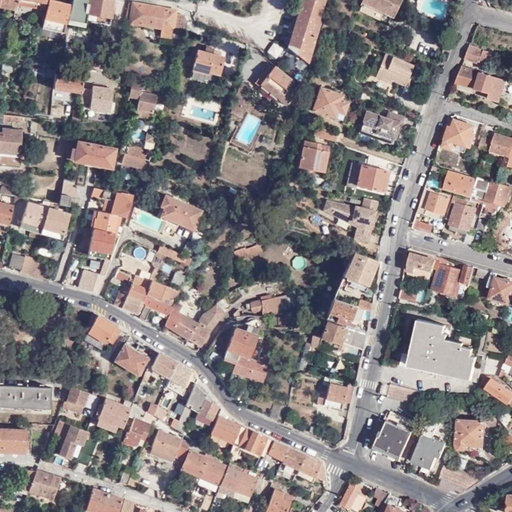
[(45,10),(47,0),(22,0),(25,0),(24,7),(45,10)]
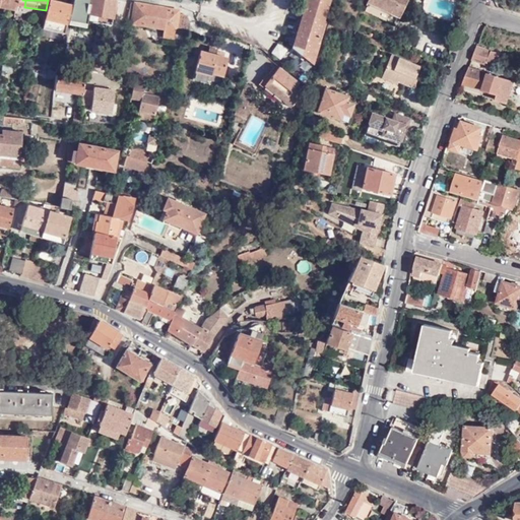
[(65,34),(72,4),(51,0),(44,28),(65,34)]
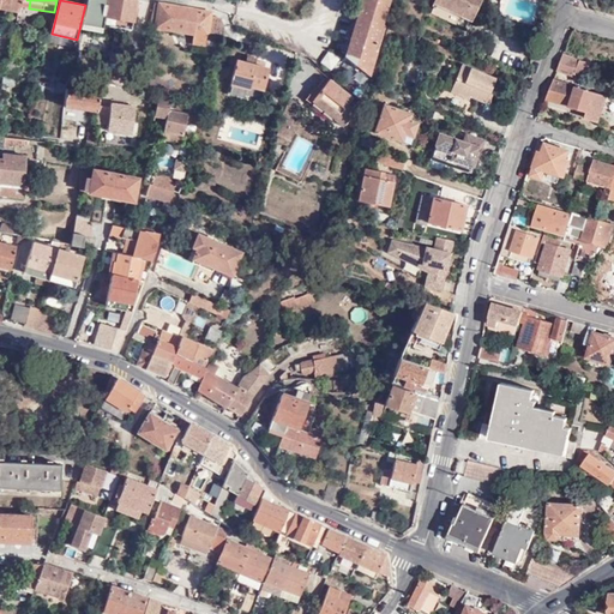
[(131,31),(137,0),(88,0),(82,29),(102,32),(103,26),(131,31)]
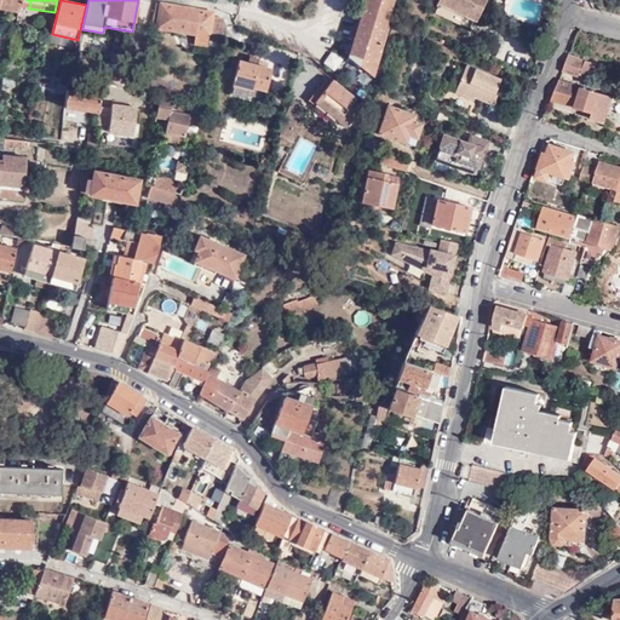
[(392,0),(366,0),(350,53),(372,73),(379,51),(378,50),(392,0)]
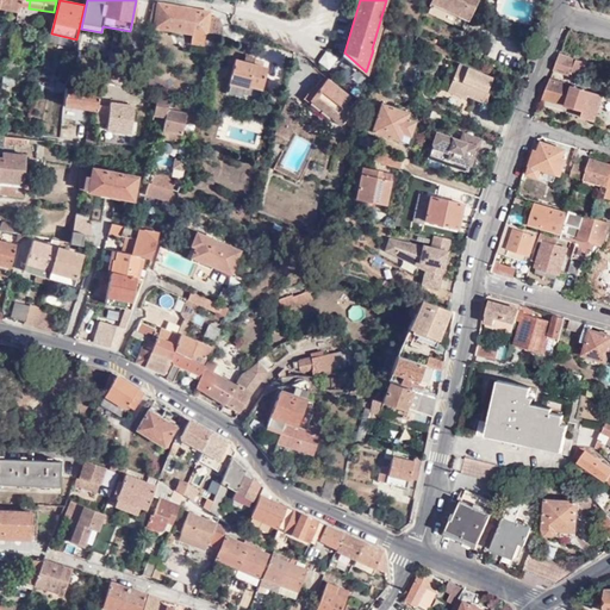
[(467,18),(474,0),(429,0),(425,10),(452,23),(456,13),(467,18)]
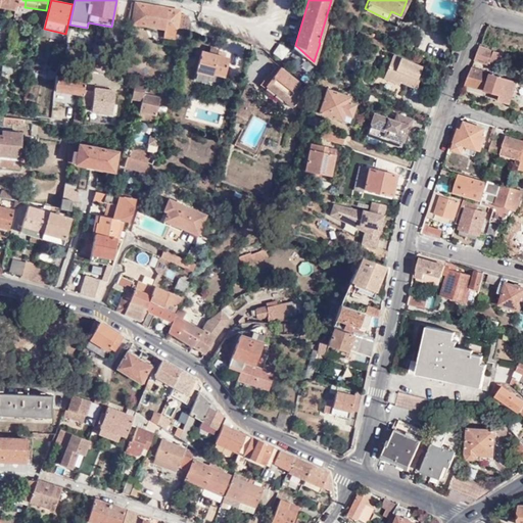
[(187,31),(189,19),(188,16),(180,14),(179,14),(180,10),(136,3),(134,19),(133,22),(165,29),(164,36),(176,38),(177,29),(187,31)]
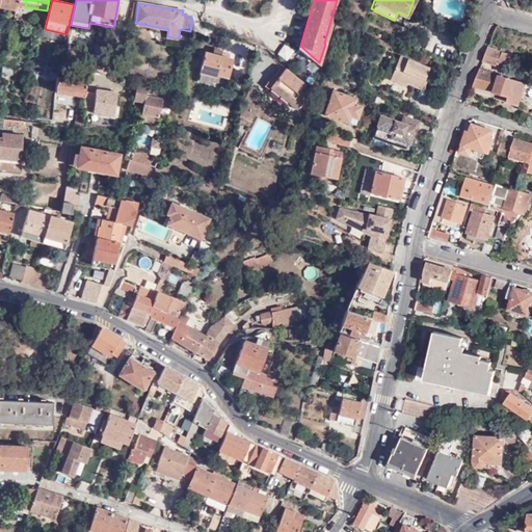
[(339,17),(337,23),(347,28),(348,26),(358,30),(362,26),(339,17)]
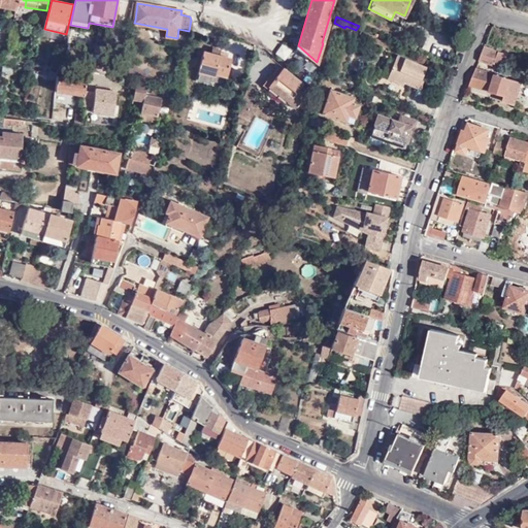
[(287,62),(292,50),(281,44),(275,57),(287,62)]
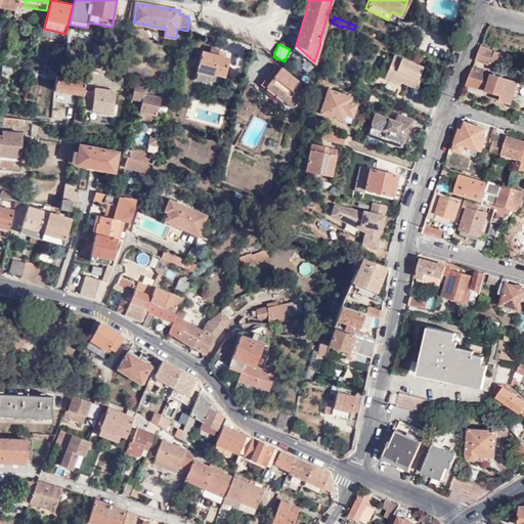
[(505,53),(482,46),(477,59),(499,67),(501,63),(497,62),(498,57),(503,58),(505,53)]
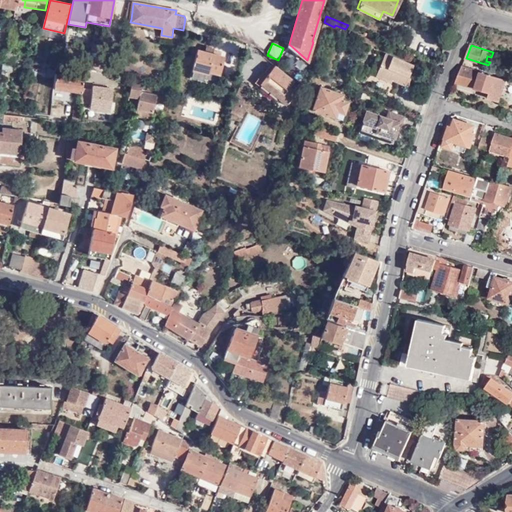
[(208,75),(208,72),(218,74),(222,58),(196,50),(191,70),(208,75)]
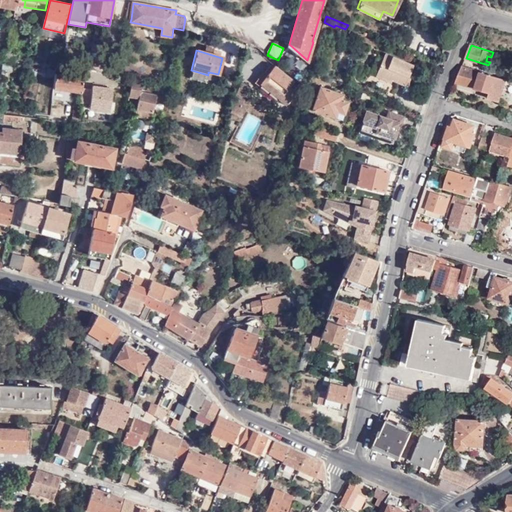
[(6,51),(3,69),(10,71),(13,61),(10,61),(12,53),(6,51)]
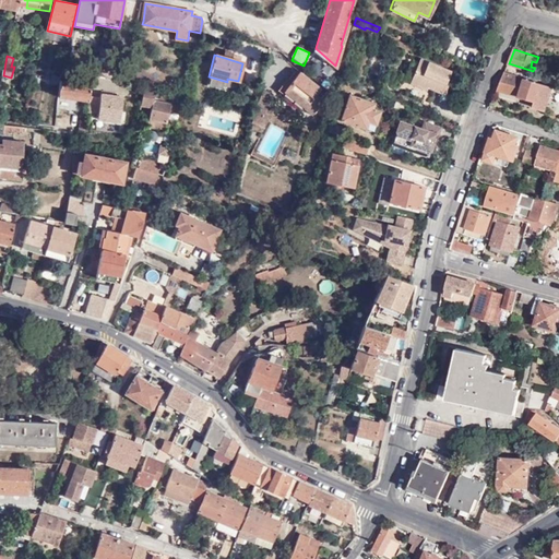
[(209,61),(200,58),(197,69),(205,72),(209,61)]
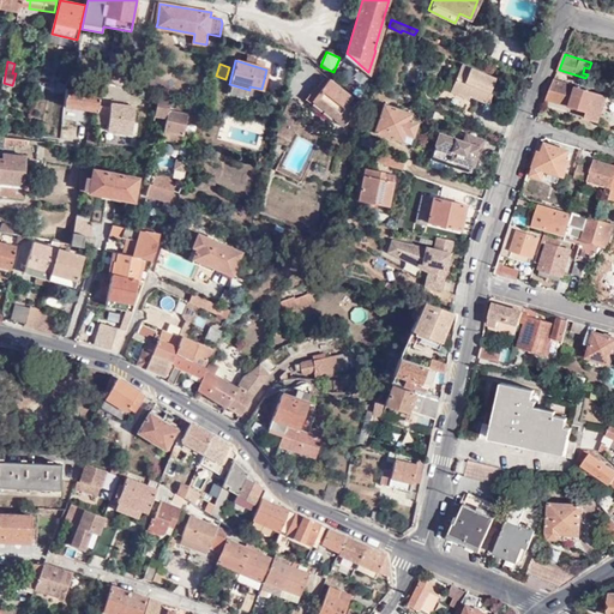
[(462,64),(450,91),(469,100),(470,96),(489,104),(499,79),(462,64)]
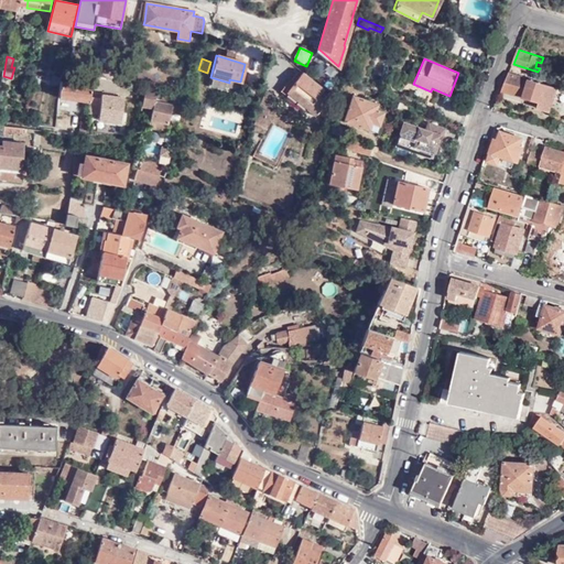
[(290,78),(284,85),(289,89),(288,90),(307,107),(306,109),(314,116),(321,108),(320,107),(324,100),(318,96),(323,89),(300,71),(292,79),(290,78)]
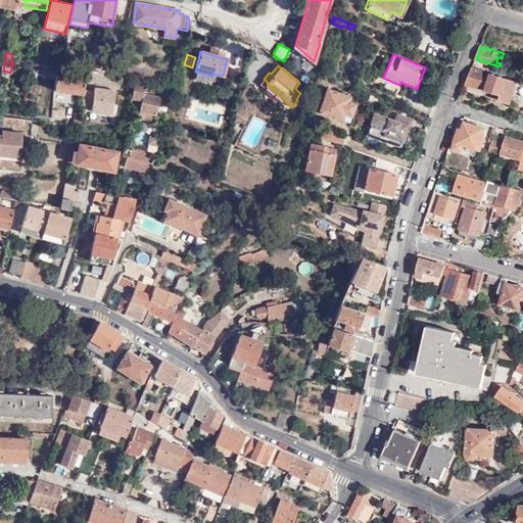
[(518,82),(472,67),(466,85),(500,95),(501,96),(502,94),(505,94),(503,101),(506,102),(509,102),(512,103),(518,82)]
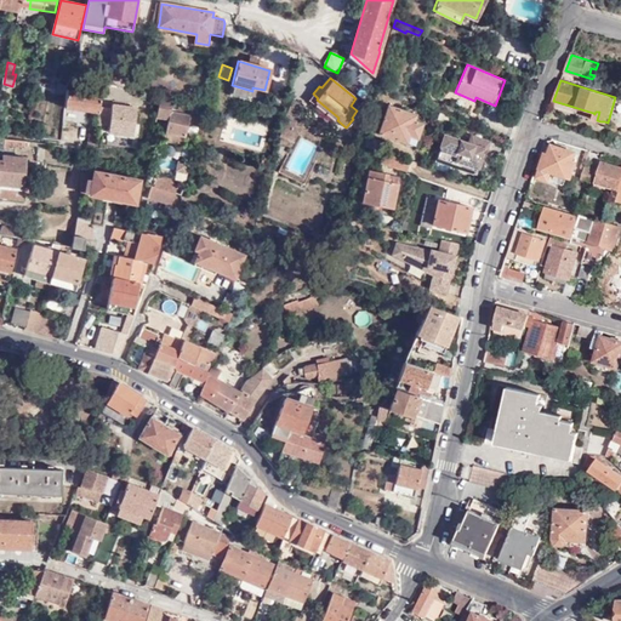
[(100,113),(100,108),(102,93),(101,93),(102,87),(69,83),(68,89),(66,108),(100,113)]
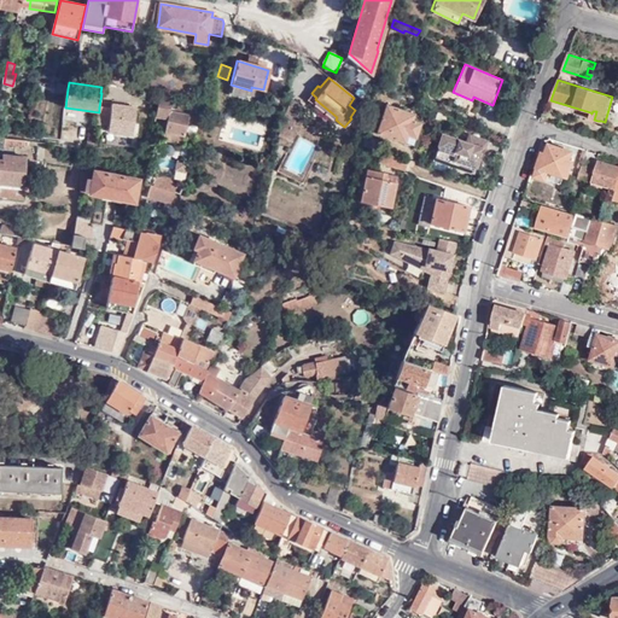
[(111,89),(109,99),(120,101),(122,91),(111,89)]
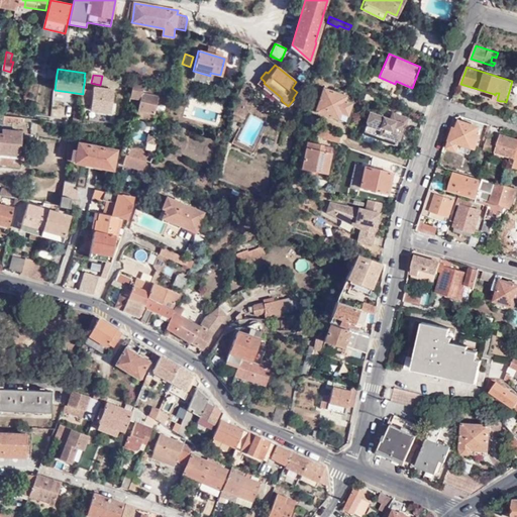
[(395,84),(379,77),(378,81),(394,88),(395,84)]
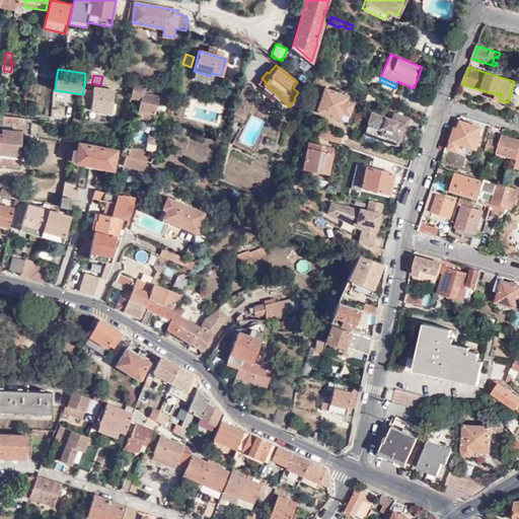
[(266,82),(262,78),(257,84),(280,102),(282,100),(283,98),(265,83),(266,82)]
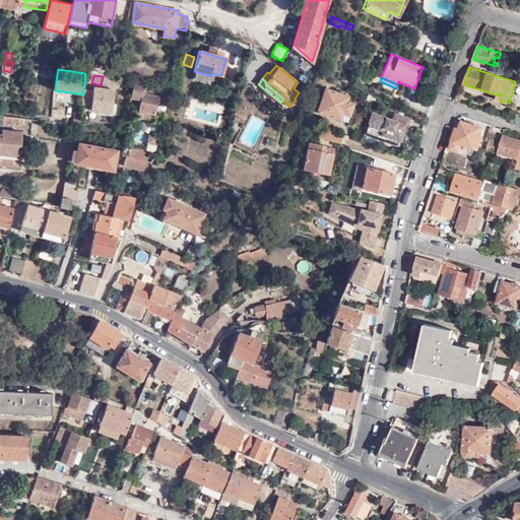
[(153,121),(158,95),(142,92),(144,83),(135,82),(132,98),(141,100),(137,117),(153,121)]
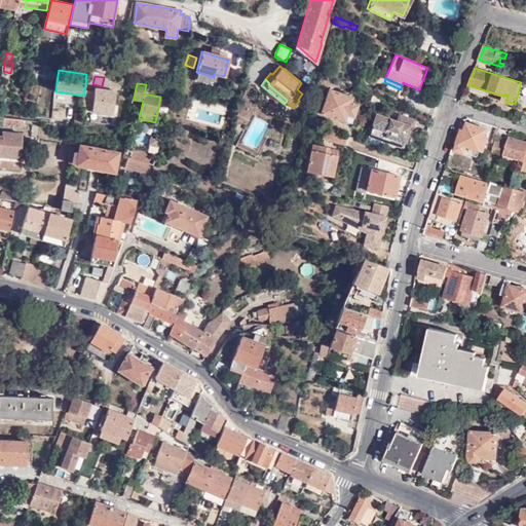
[(245,109),(252,113),(257,100),(252,98),(256,88),(247,84),(239,102),(241,103),(235,115),(239,118),(245,109)]
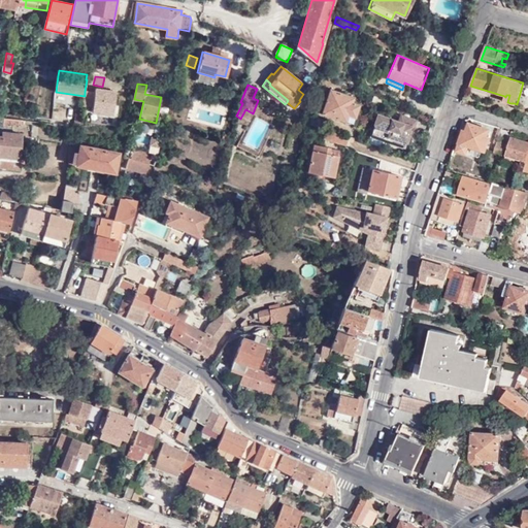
[(349,117),(355,119),(360,104),(353,102),(354,98),(329,89),(322,112),(347,122),(349,117)]
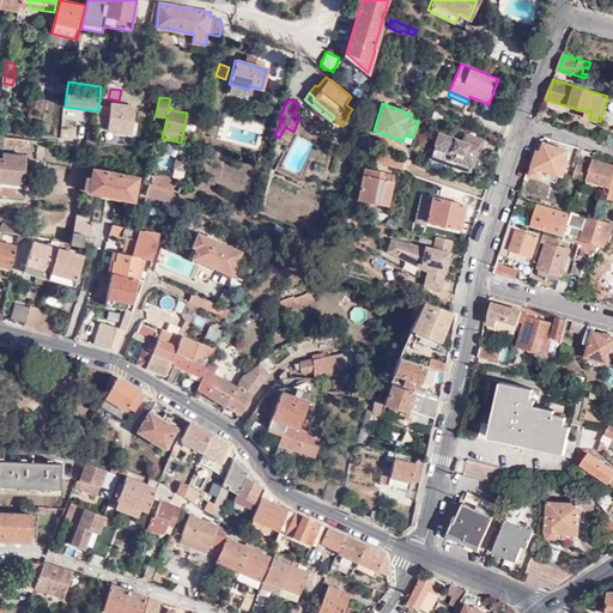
[(442,126),(445,115),(434,110),(430,121),(442,126)]
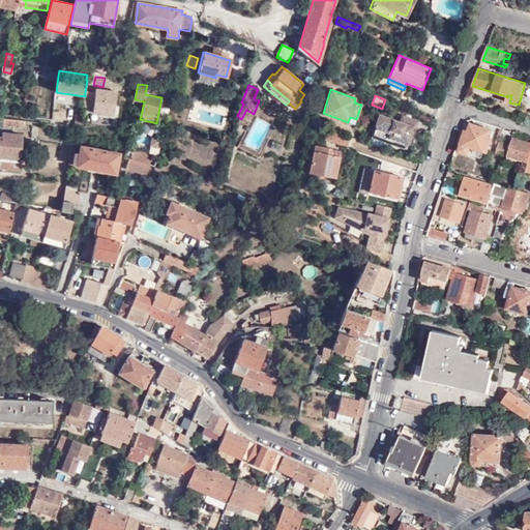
[(74,129),(79,130),(83,108),(77,107),(74,129)]
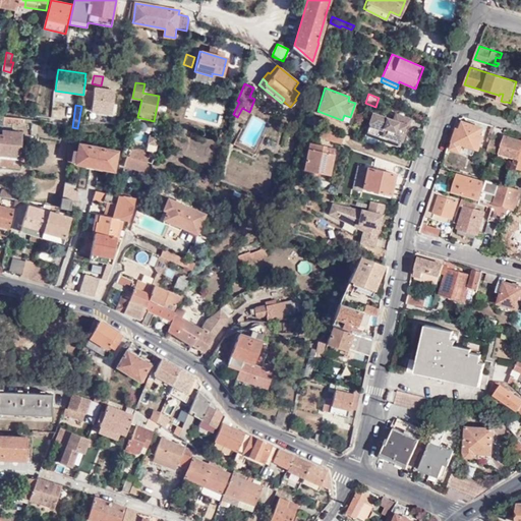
[(245,121),(249,112),(242,108),(237,117),(245,121)]
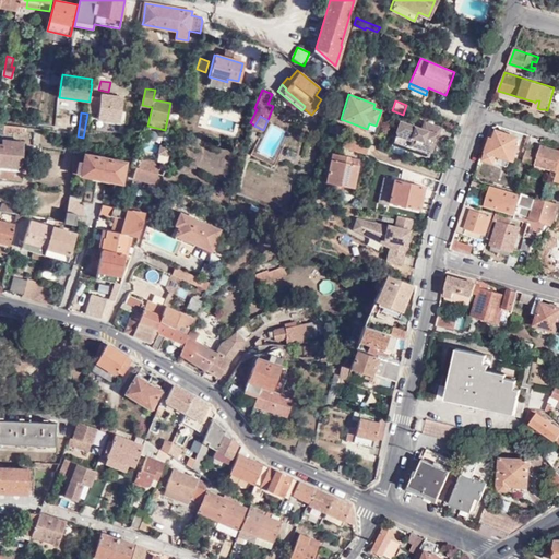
[(438,135),(441,127),(424,121),(421,128),(401,121),(393,141),(428,153),(435,135),(438,135)]
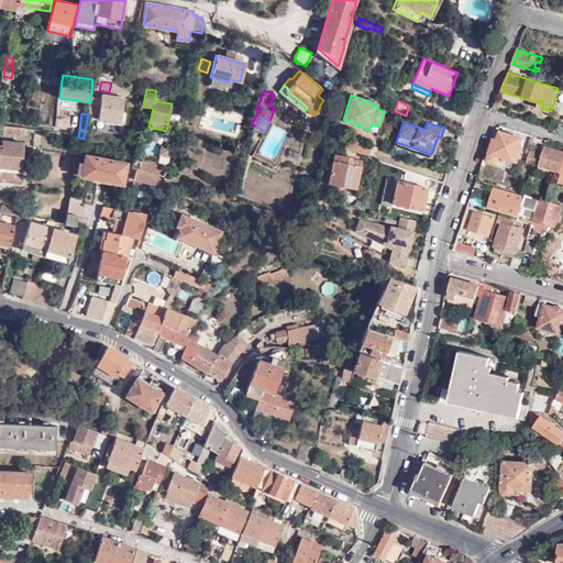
[(333,123),(330,132),(349,138),(352,130),(333,123)]
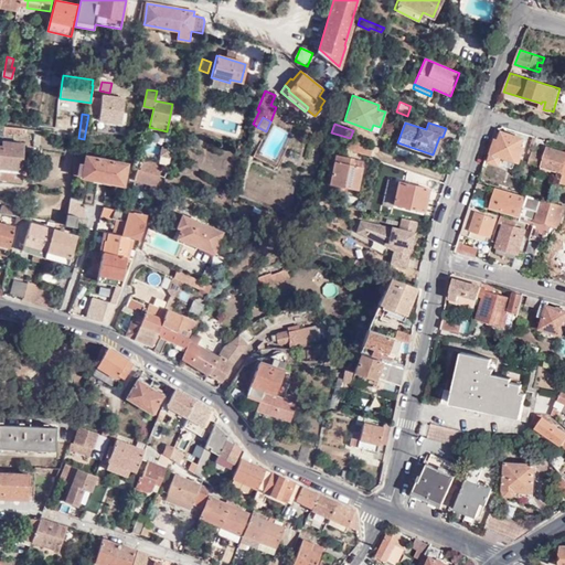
[(23,134),(24,128),(0,125),(0,136),(2,137),(3,131),(23,134)]
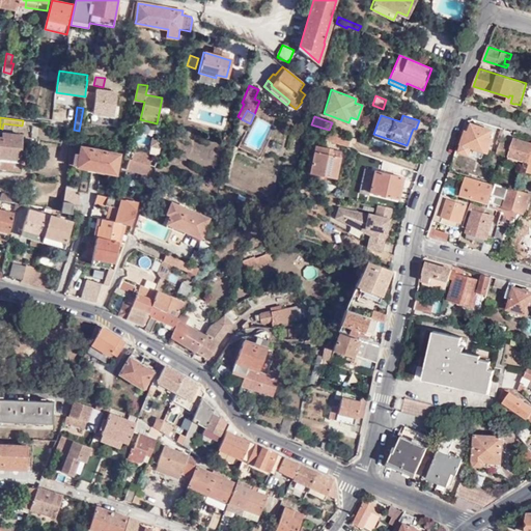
[(463,143),(460,150),(460,151),(484,159),(487,150),(488,150),(494,136),(490,134),(491,131),(472,124),(469,132),(466,131),(462,143),(463,143)]
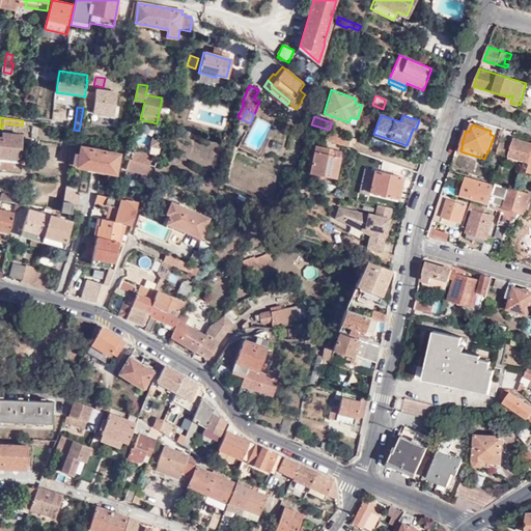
[(326,138),(347,146),(350,138),(329,130),(326,138)]
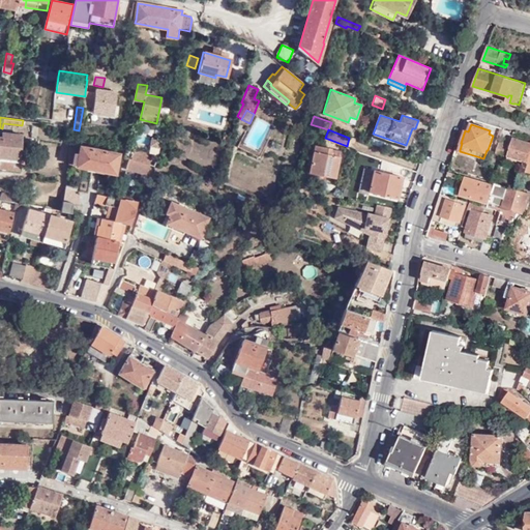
[(1,136),(0,136),(0,167),(20,170),(21,162),(23,164),(24,163),(25,160),(24,158),(23,158),(21,158),(23,135),(2,133),(1,136)]
